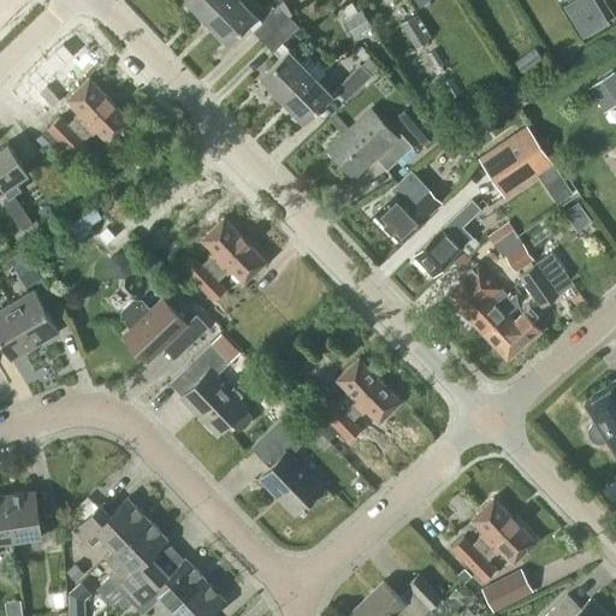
[(185,0),(206,21),(226,0),(185,0)]
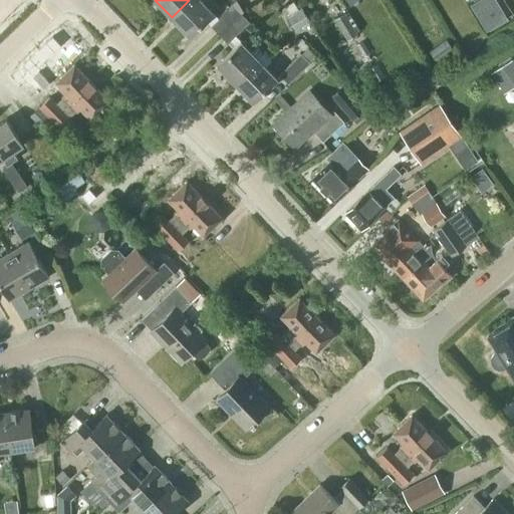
[(213,13),(214,12),(202,0),(189,0),(172,17),(190,36),(206,20),(220,34),(241,13),(233,4),(218,18),(213,13)]
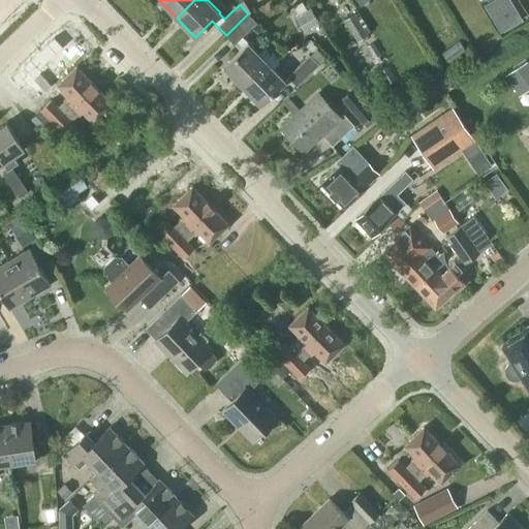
[(491,0),(485,4),(501,30),(522,18),(510,0),(491,0)]
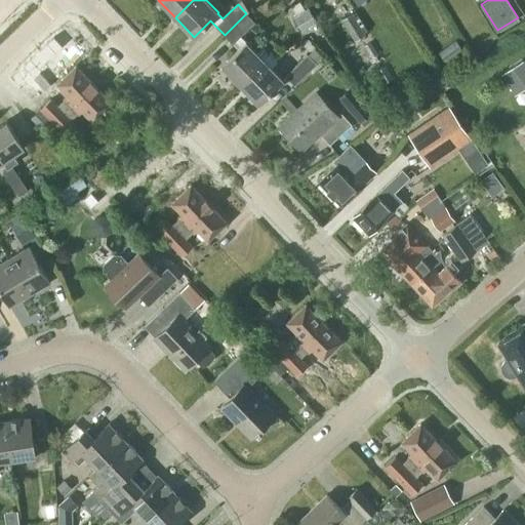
[(300,32),(317,22),(309,8),(306,10),(300,2),(291,7),(296,15),(292,17),(300,32)]
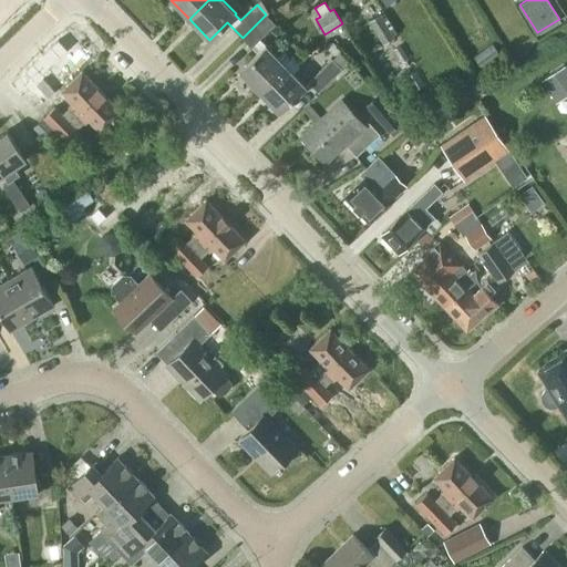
[(394,37),(381,13),(368,20),(382,44),(394,37)]
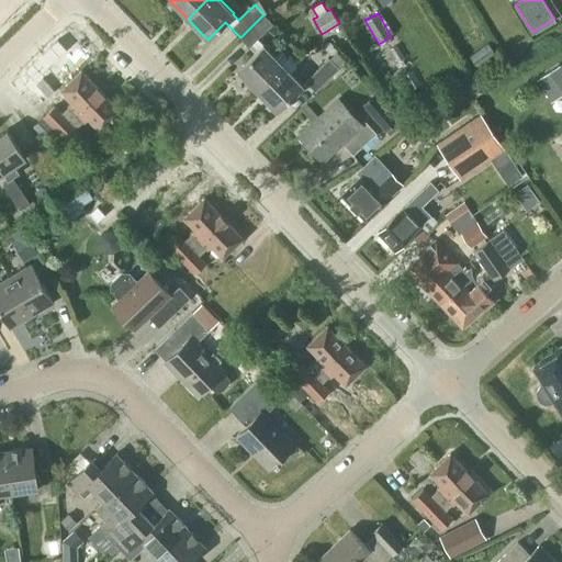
[(258,38),(273,24),(263,14),(240,37),(255,53),(238,70),(257,91),(289,59),(281,51),(276,56),(263,44),(258,38)]
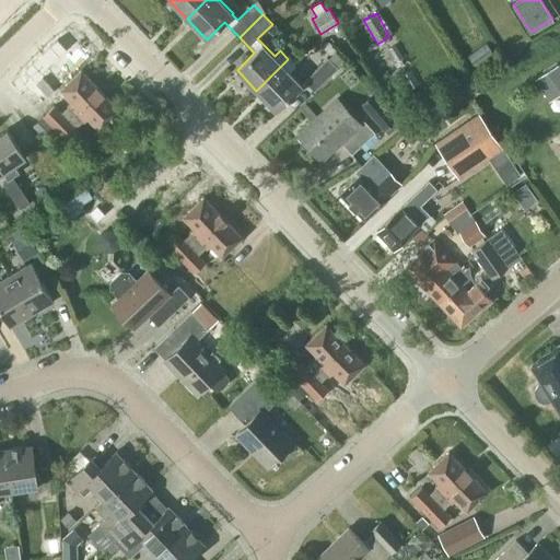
[(494,55),(487,43),(467,56),(475,68),(494,55)]
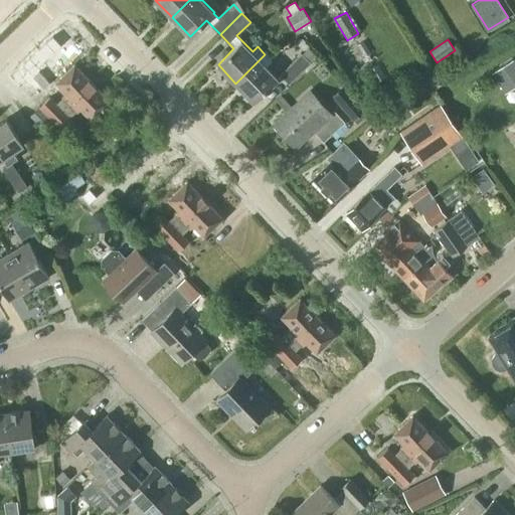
[(305,49),(302,53),(311,62),(317,56),(309,48),(308,47),(306,49),(305,49)]
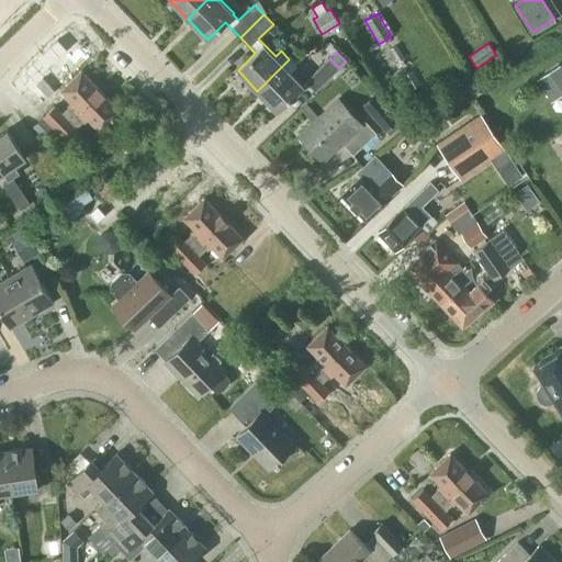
[(315,91),(339,68),(329,58),(306,81),(315,91)]
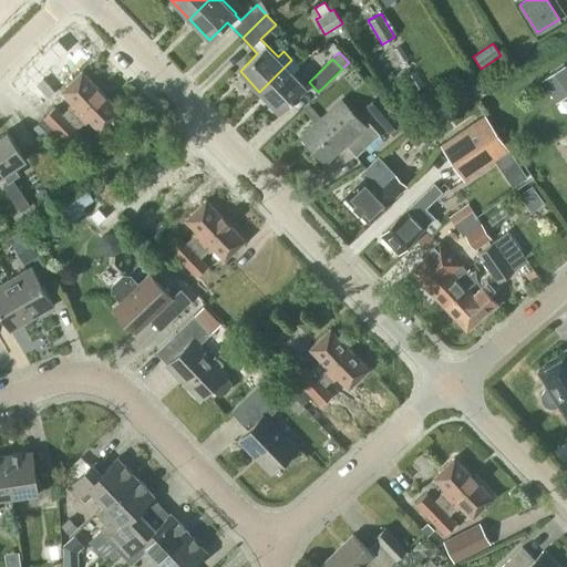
[(306,85),(294,73),(299,66),(291,60),(259,92),(279,112),(306,85)]
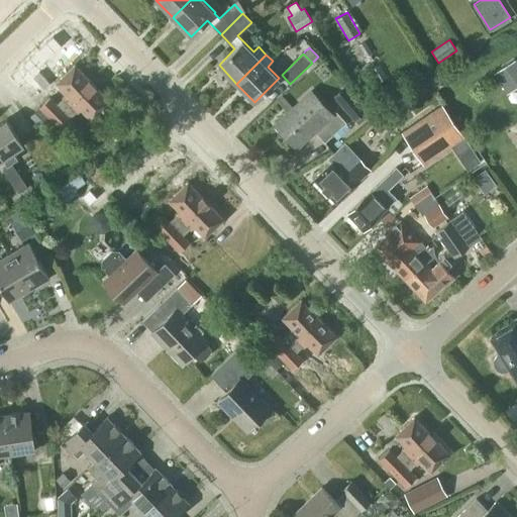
[(493,73),(507,94),(516,87),(516,60),(516,59),(493,73)]
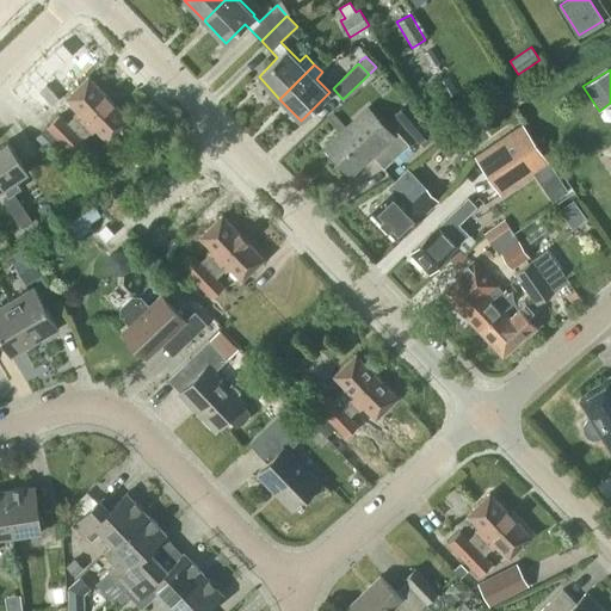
[(75,117),(97,140),(125,111),(104,88),(75,117)]
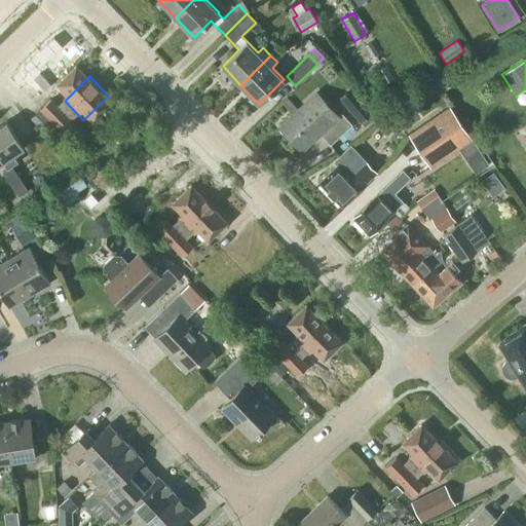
[(350,87),(338,99),(361,123),(373,113),(350,87)]
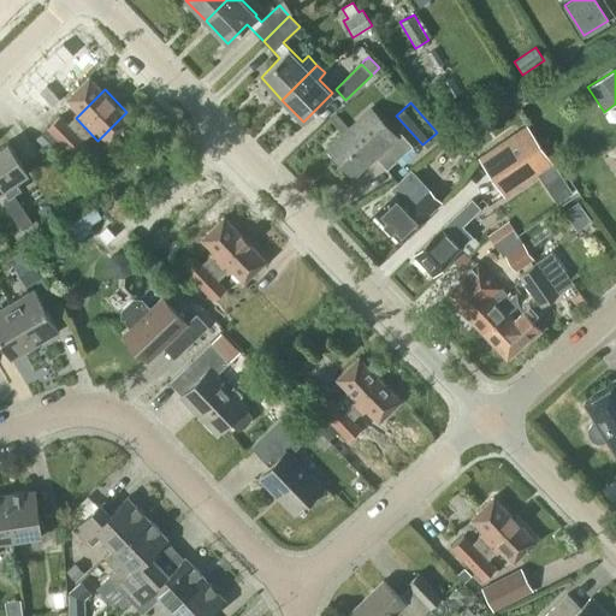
[(388,169),(413,146),(400,132),(396,136),(372,110),(329,148),(354,176),(375,155),(388,169)]
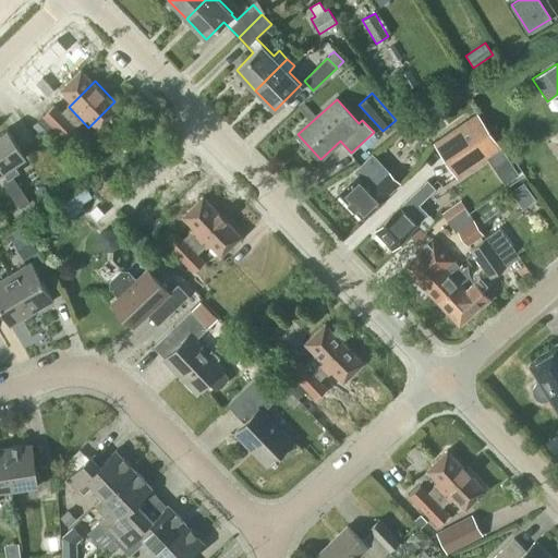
[(114,101),(88,128),(108,147),(134,121),(114,101)]
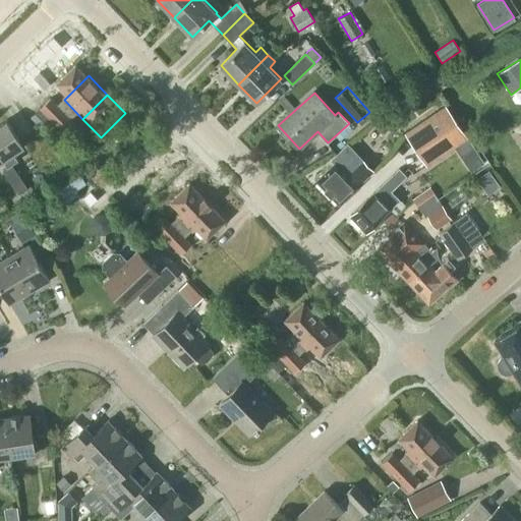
[(39,108),(66,125),(72,115),(46,98),(39,108)]
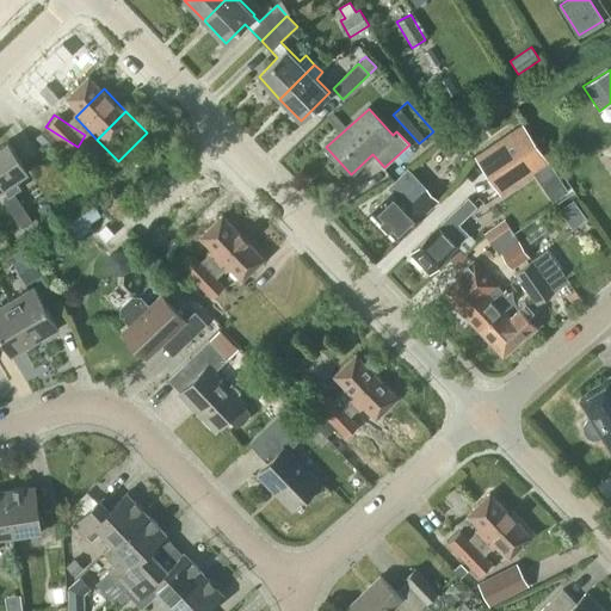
[(487,176),(536,142),(523,123),(474,156),(487,176)]
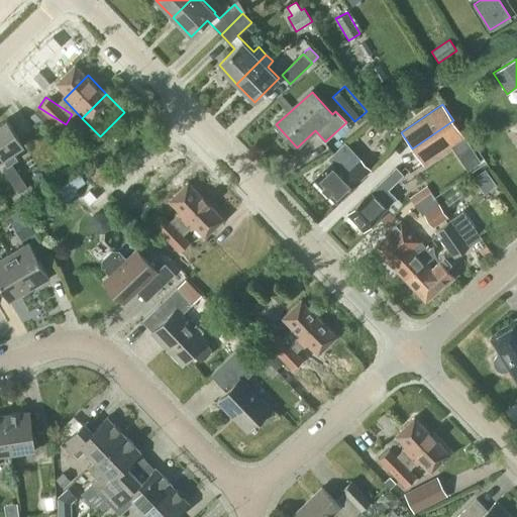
[(13,151),(23,145),(6,120),(0,124),(0,154),(3,159),(2,160),(8,168),(13,165),(12,163),(18,160),(13,151)]
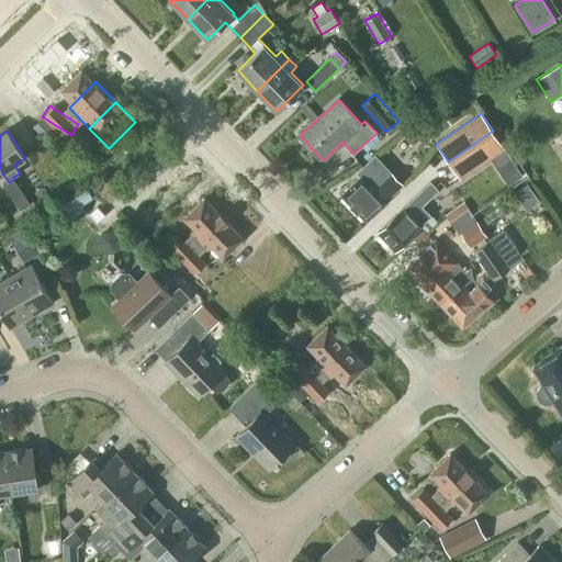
[(493,131),(448,161),(460,179),(505,149),(493,131)]
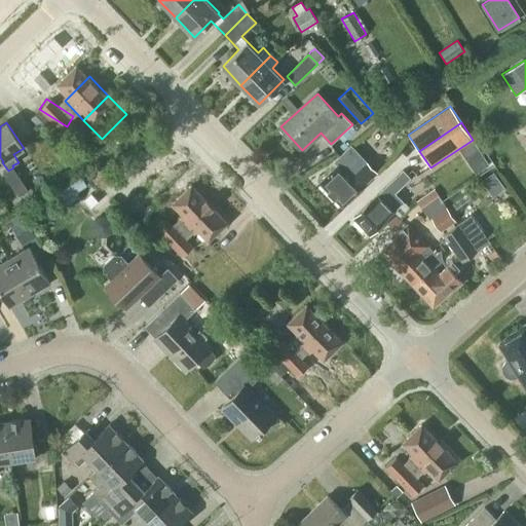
[(378,173),(365,159),(351,144),(333,160),(337,164),(320,181),(343,205),(363,188),(362,188),(378,173)]
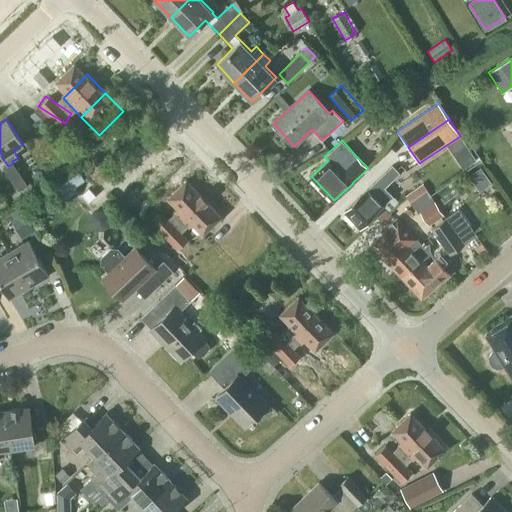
[(11,180),(20,174),(13,163),(8,166),(4,169),(11,180)]
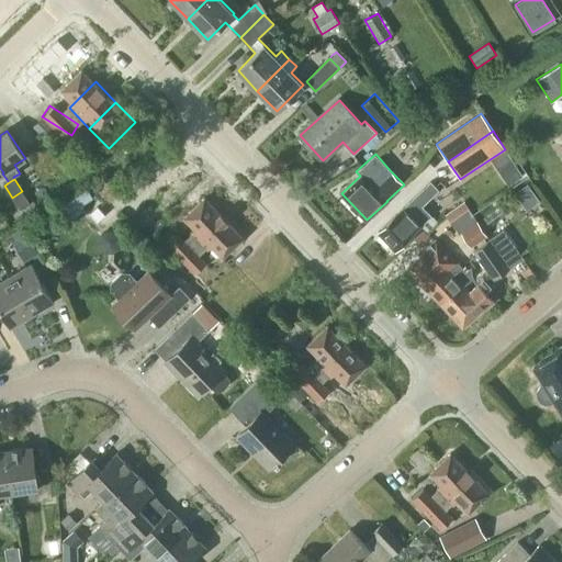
[(395,250),(414,233),(431,215),(423,205),(439,190),(431,181),(379,232),(395,250)]
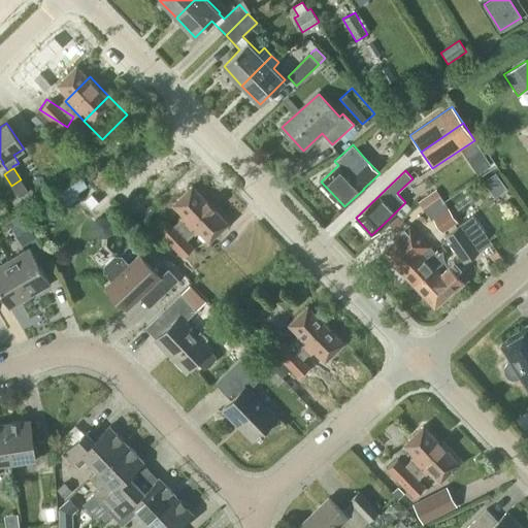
[(88,186),(81,176),(52,195),(61,209),(80,197),(77,192),(88,186)]
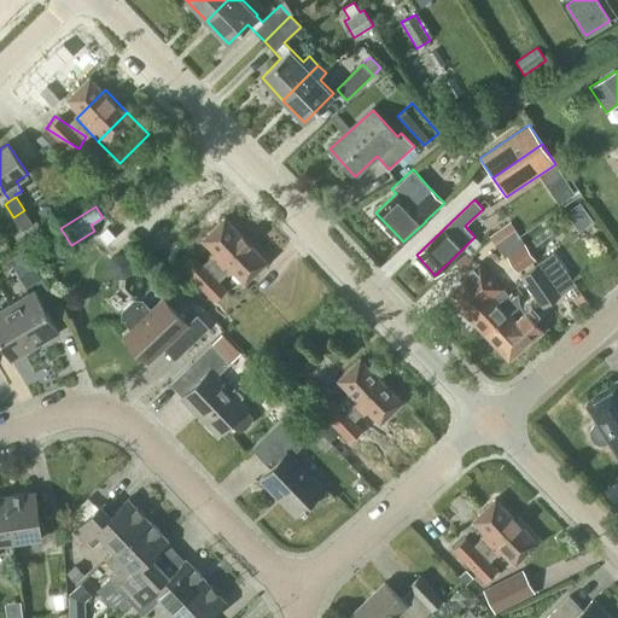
[(24,210),(13,217),(22,231),(33,223),(24,210)]
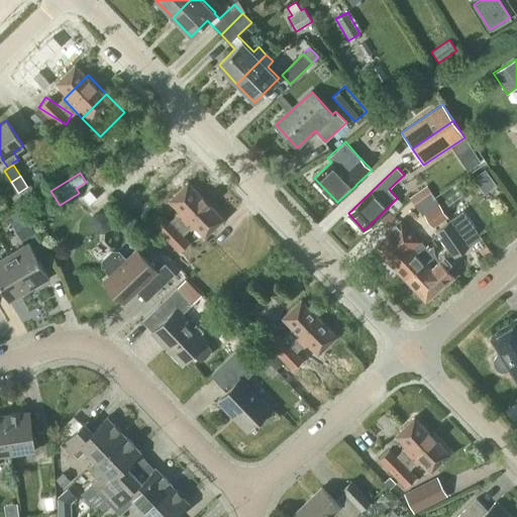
[(168,206),(186,225),(210,201),(192,182),(168,206)]
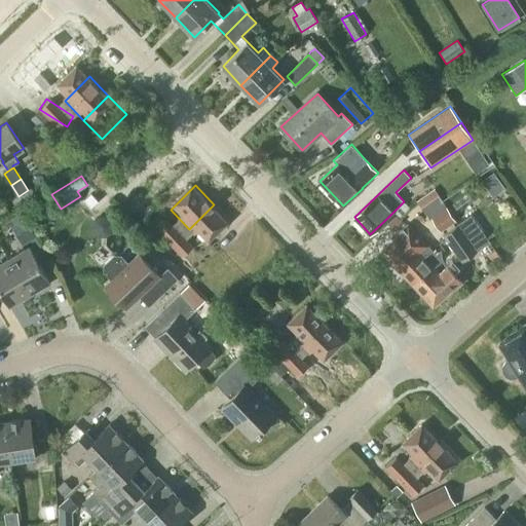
[(100,202),(90,193),(83,199),(91,210),(100,202)]
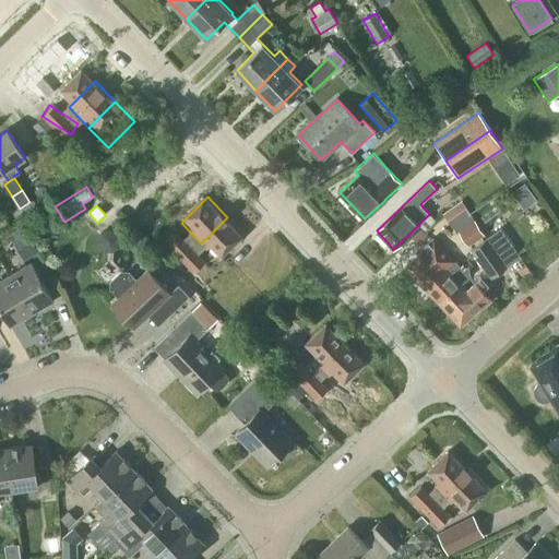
[(201,244),(221,263),(247,237),(227,217),(201,244)]
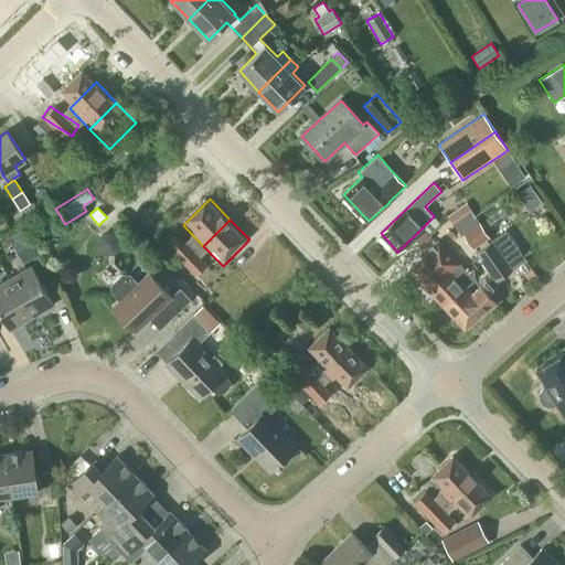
[(490,237),(479,222),(464,233),(475,248),(490,237)]
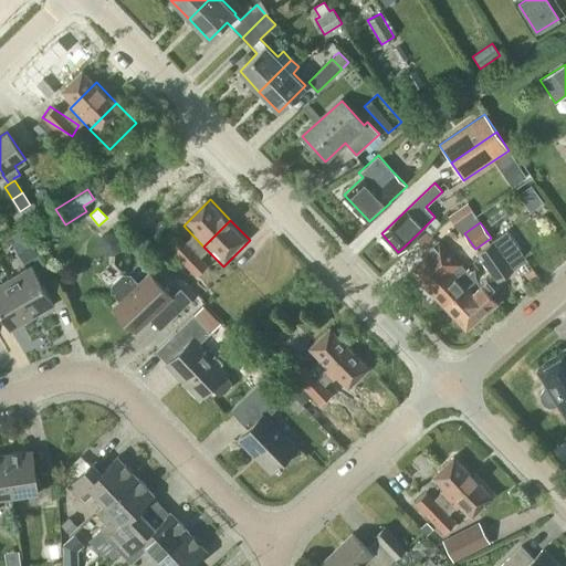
[(178,231),(168,240),(198,272),(208,263),(178,231)]
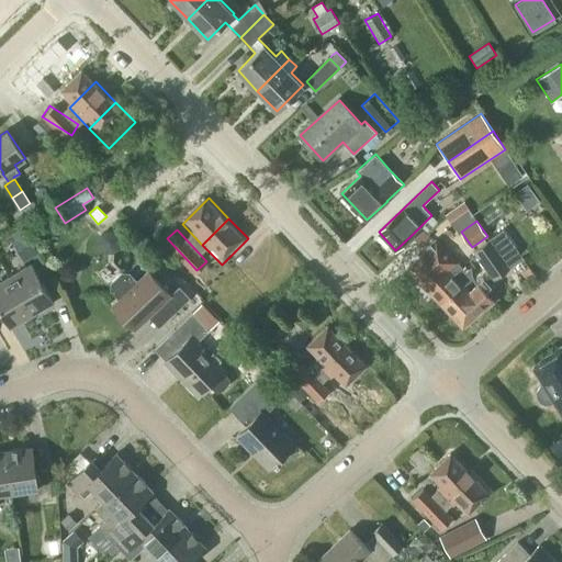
[(490,239),(472,251),(493,280),(510,268),(504,258),(517,249),(503,229),(490,239)]
